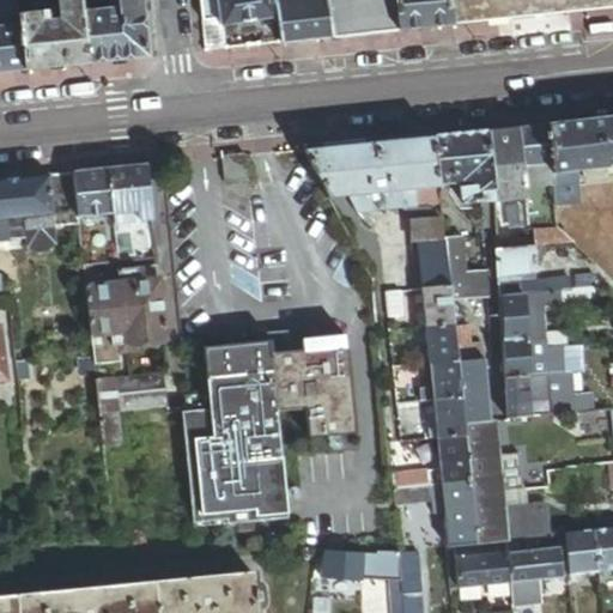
[(0,0),(0,74),(25,72),(19,17),(17,0),(0,0)]
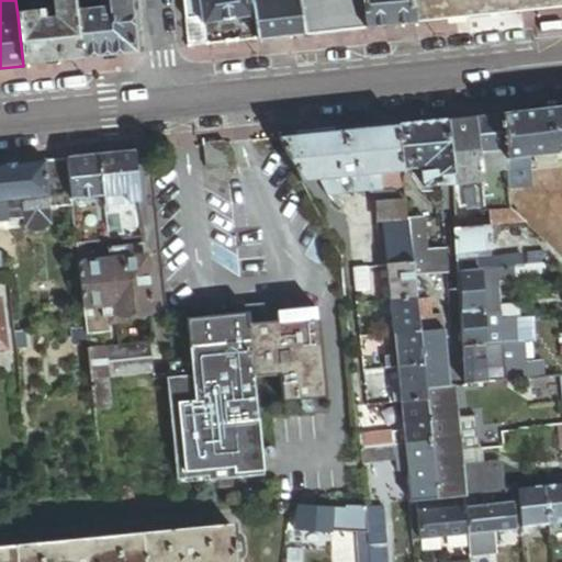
[(18,15),(23,66),(80,60),(76,14),(74,0),(53,0),(55,21),(44,22),(44,13),(18,15)]
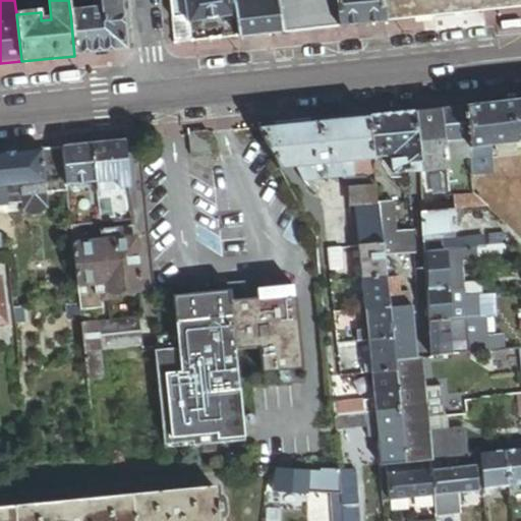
[(70,13),(74,56),(125,51),(119,0),(99,0),(94,1),(95,10),(70,13)]
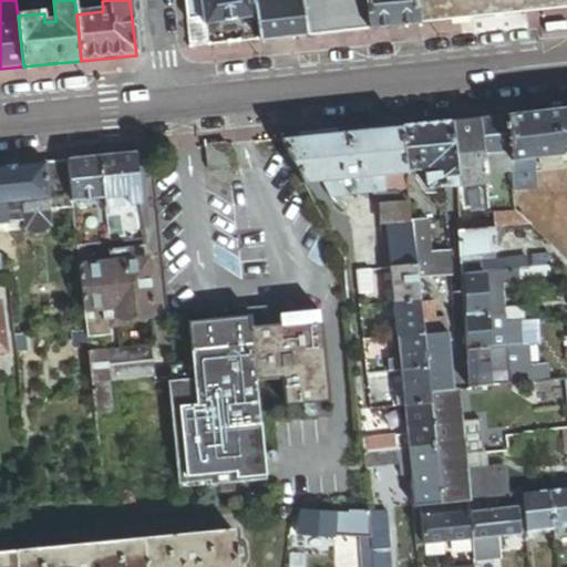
[(256,14),(253,0),(185,0),(187,19),(203,17),(204,23),(207,22),(256,14)]
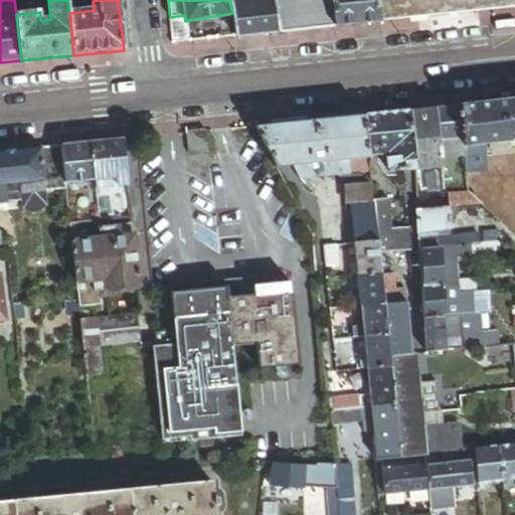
[(279,32),(273,0),(229,0),(232,13),(236,36),(279,32)]
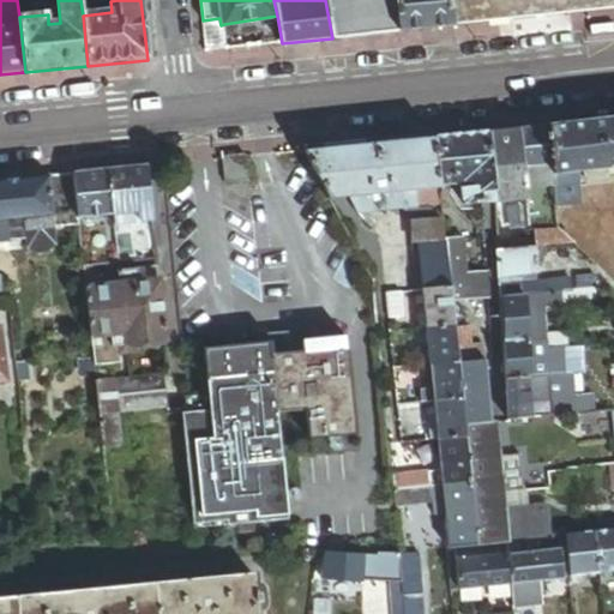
[(385,0),(325,0),(332,38),(390,32),(385,0)]
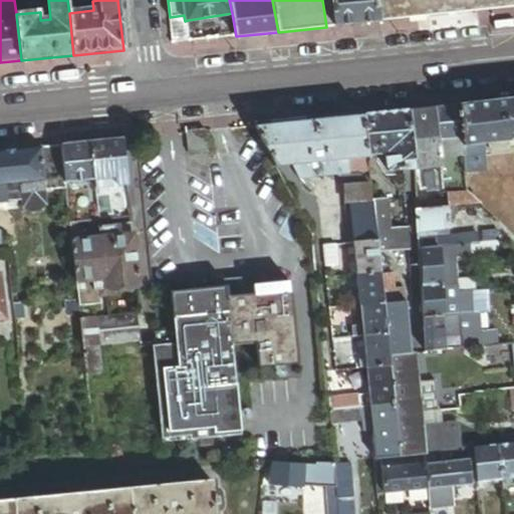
[(326,0),(322,0),(326,27),(331,27),(326,0)]
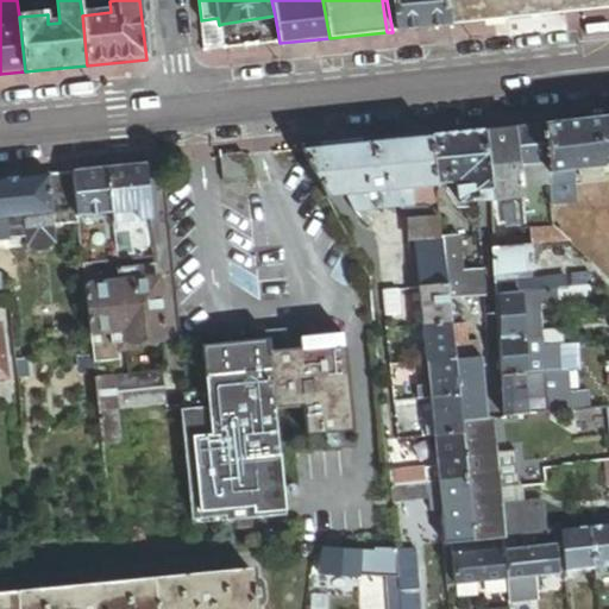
[(389,0),(394,31),(446,26),(443,0),(389,0)]
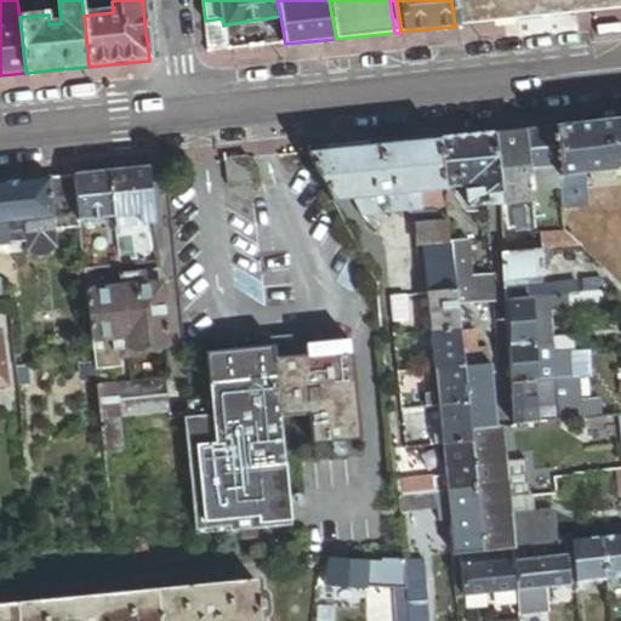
[(620,9),(620,0),(451,0),(455,27),(620,9)]
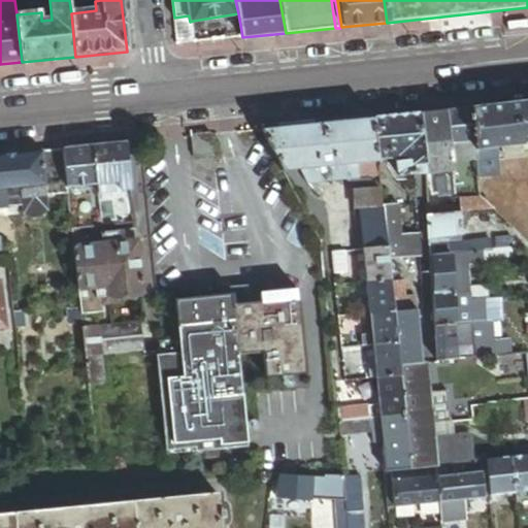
[(177,44),(195,42),(193,21),(190,22),(189,15),(174,18),(177,44)]
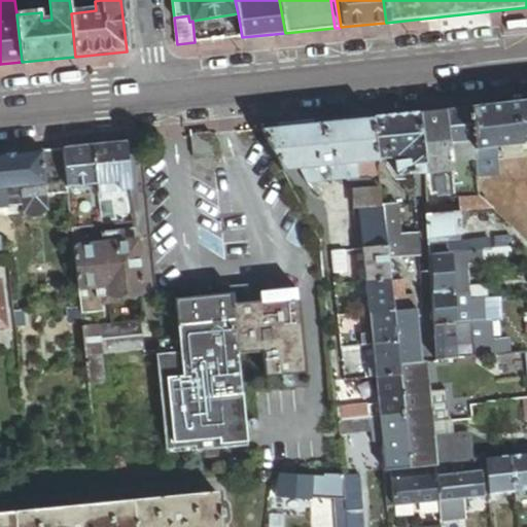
[(526,100),(470,107),(475,140),(477,160),(478,177),(499,175),(496,147),(526,143),(526,100)]
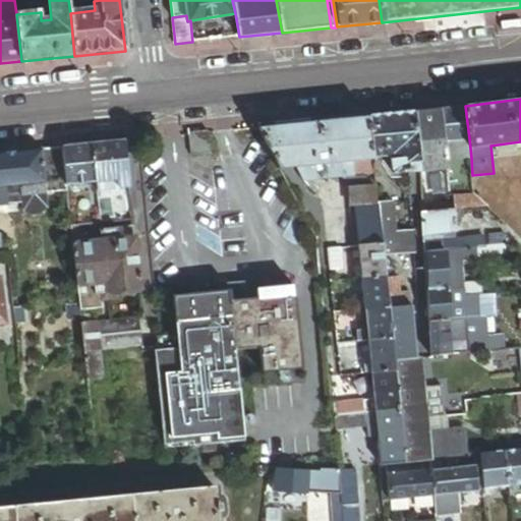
[(469,138),(465,106),(440,108),(443,141),(469,138)]
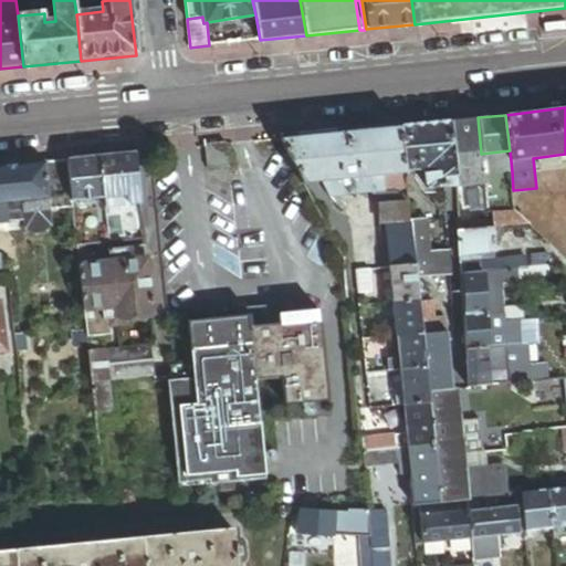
[(481,154),(478,117),(451,121),(458,186),(458,187),(484,184),(483,174),(481,154)]
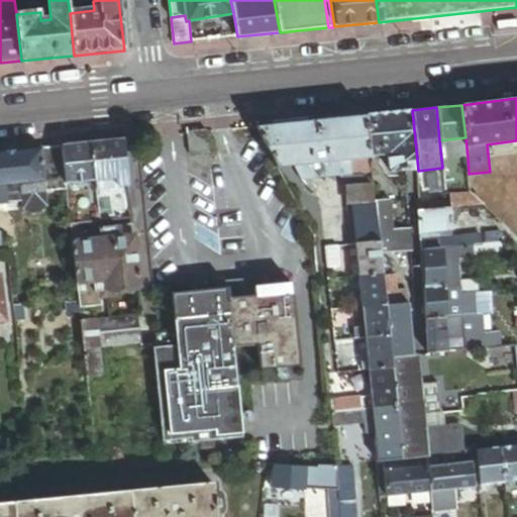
[(418,170),(412,110),(407,110),(366,115),(370,157),(377,156),(388,154),(388,161),(390,173),(413,170),(418,170)]
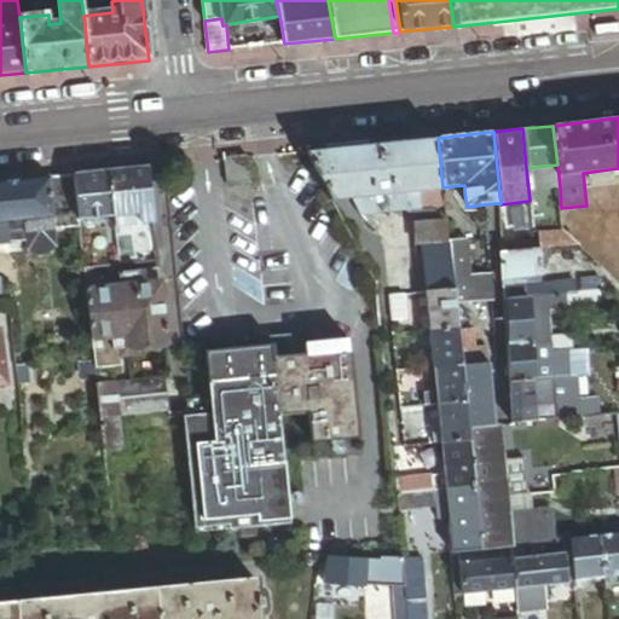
[(443,187),(438,138),(369,145),(375,197),(382,197),(418,194),(443,191),(443,187)]
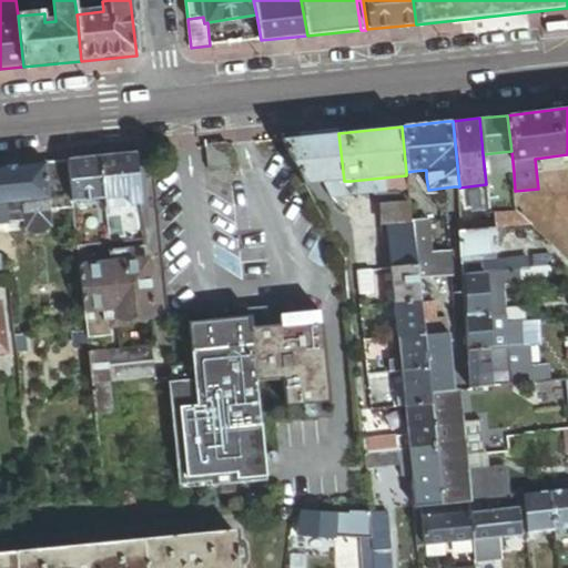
[(344,181),(338,133),(298,137),(323,183),(344,181)]
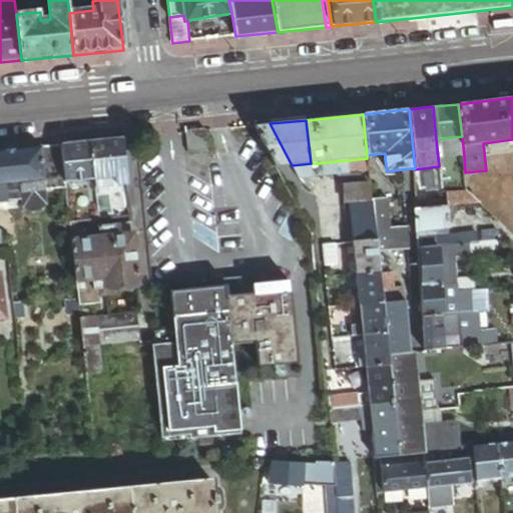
[(292,165),(270,123),(268,124),(254,125),(276,166),(288,165),(292,165)]
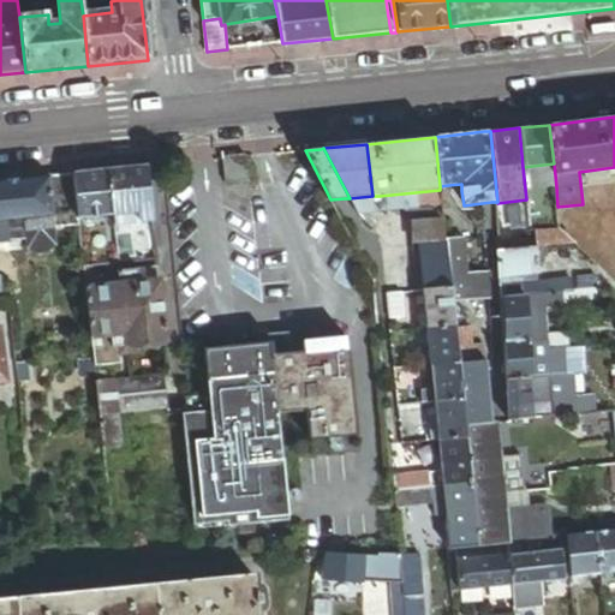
[(248,159),(224,161),(227,185),(250,184),(248,159)]
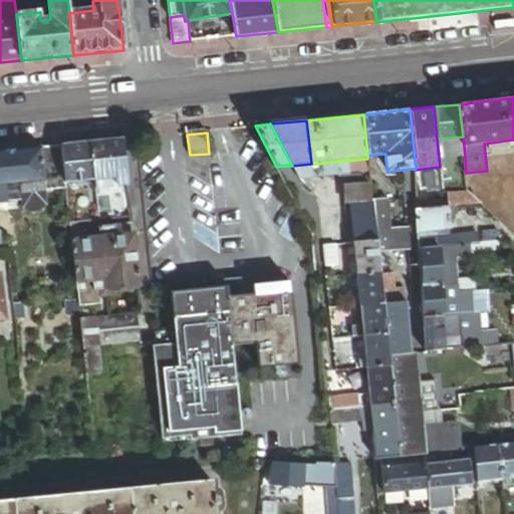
[(465,156),(463,137),(437,140),(439,158),(465,156)]
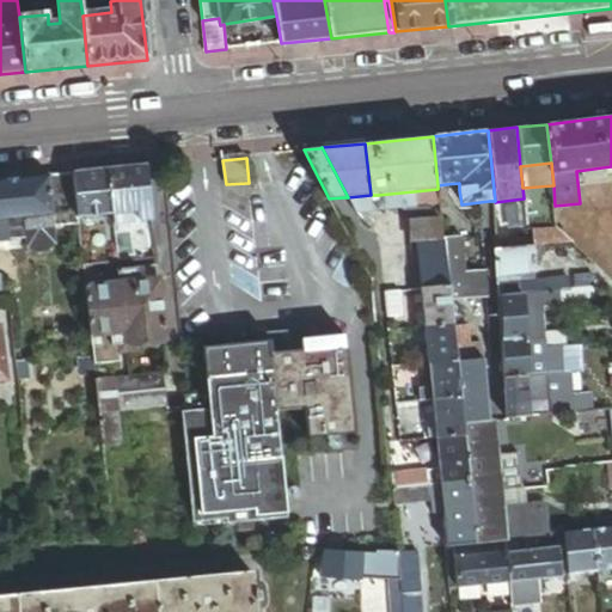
[(152,210),(147,166),(110,170),(115,214),(139,212),(152,210)]
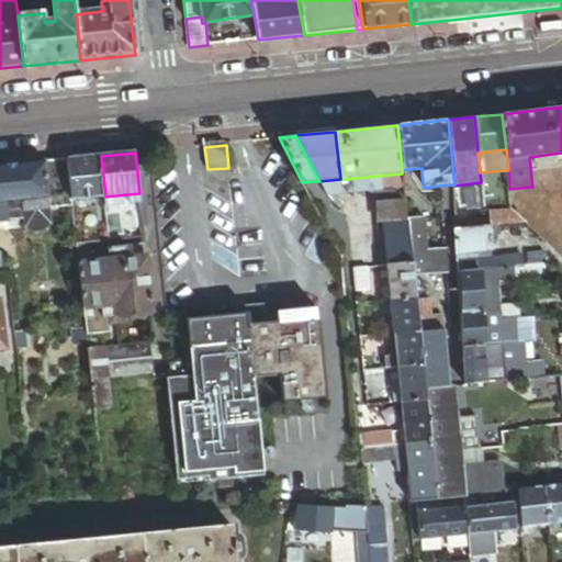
[(105,197),(101,156),(69,159),(74,200),(105,197)]
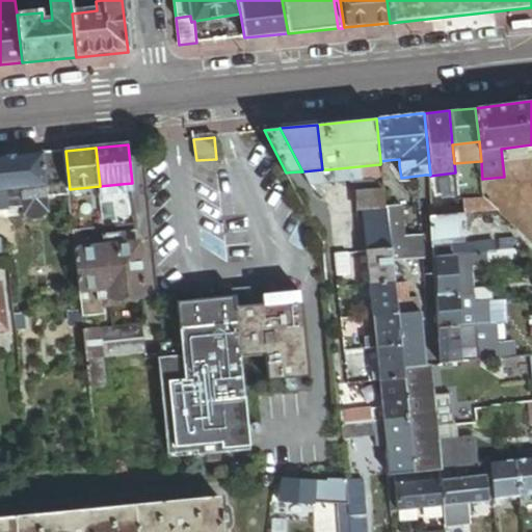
[(70,189),(65,151),(45,153),(49,198),(71,196),(70,189)]
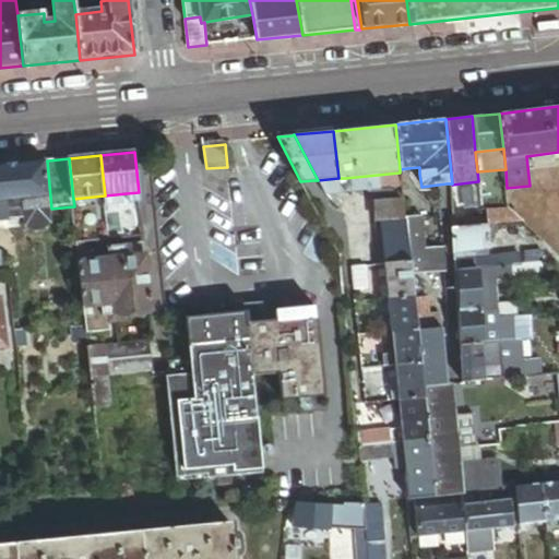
[(51,209),(47,161),(0,165),(0,222),(10,221),(8,209),(8,204),(22,203),(23,206),(23,212),(48,209),(51,209)]
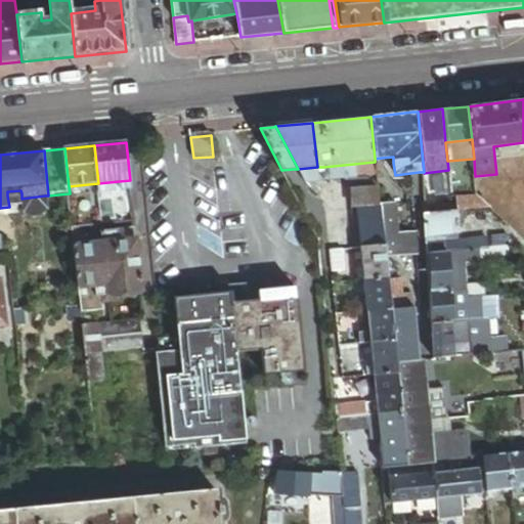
[(375,162),(354,164),(356,177),(377,175),(375,162)]
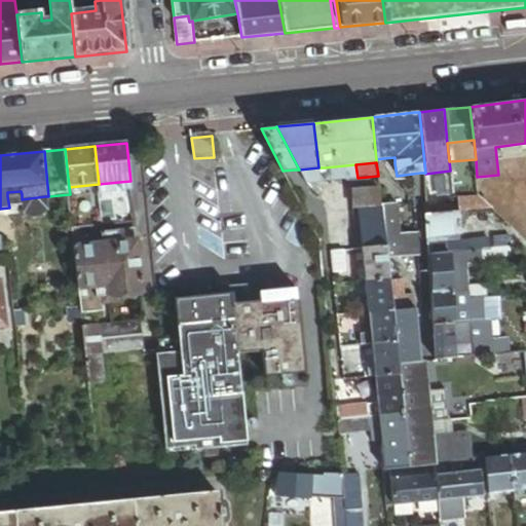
[(327,181),(358,178),(355,164),(325,167),(327,181)]
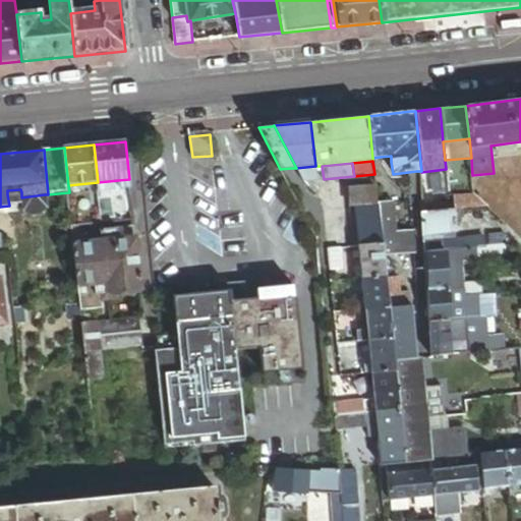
[(316,180),(315,166),(296,168),(303,181),(316,180)]
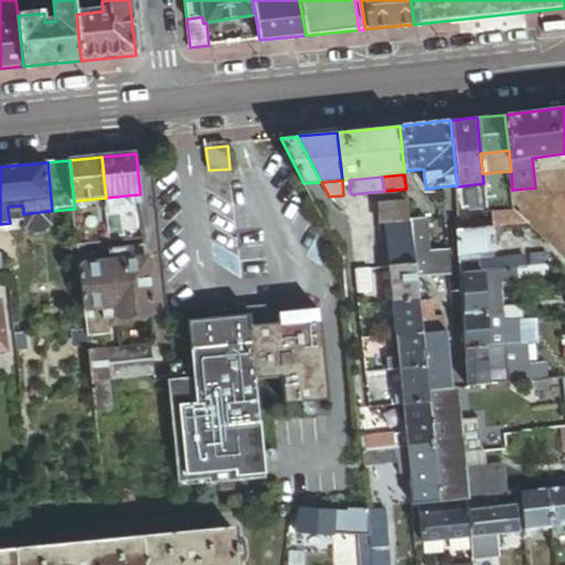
[(386,268),(413,266),(408,219),(405,191),(377,194),(385,269),(386,268)]
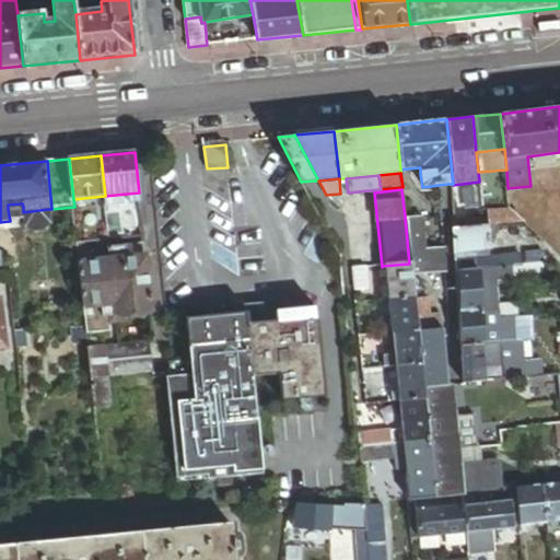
[(140,201),(139,193),(127,194),(128,202),(133,202),(140,201)]
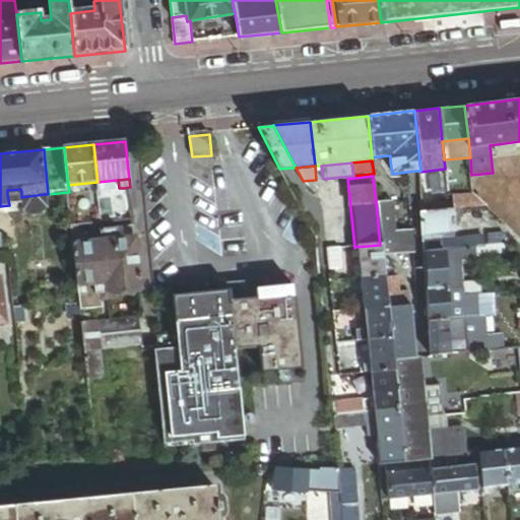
[(119,188),(118,180),(98,182),(99,190),(119,188)]
